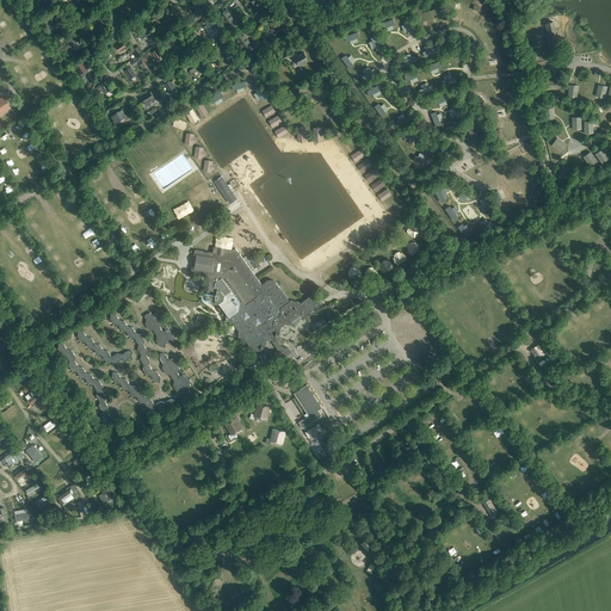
[(261,0),(253,0),(252,1),(258,10),(265,5),(267,8),(272,6),(267,0),(263,0),(261,0)]
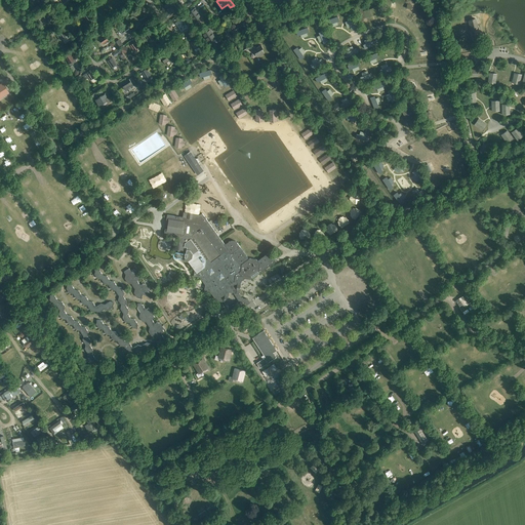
[(172,1),(165,6),(170,14),(177,9),(172,1)]
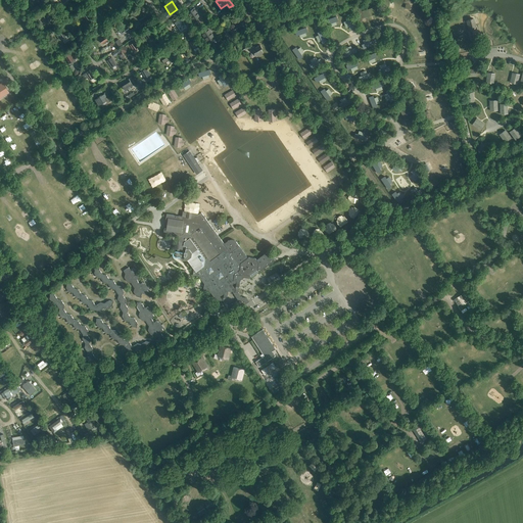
[(184,6),(181,7),(183,10),(192,5),(190,2),(187,4),(187,5),(185,6),(184,6)]
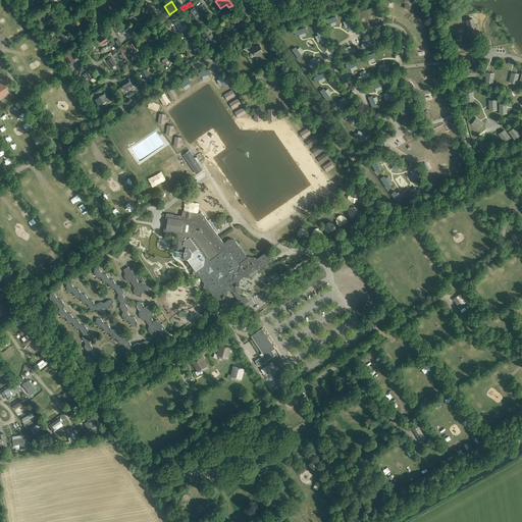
[(32,9),(35,14),(41,10),(37,5),(32,9)]
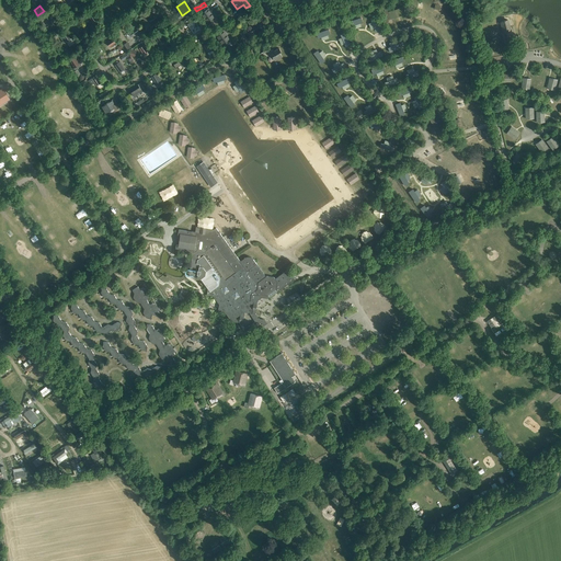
[(390,20),(405,14),(403,8),(388,13),(390,20)]
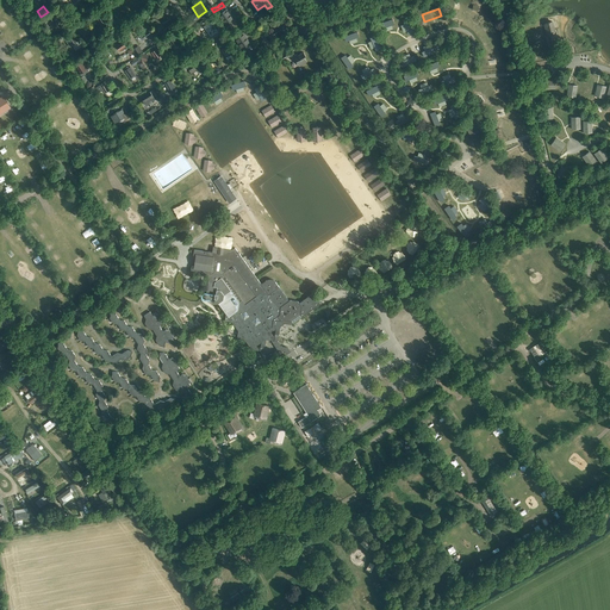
[(219,14),(226,25),(234,20),(226,10),(219,14)]
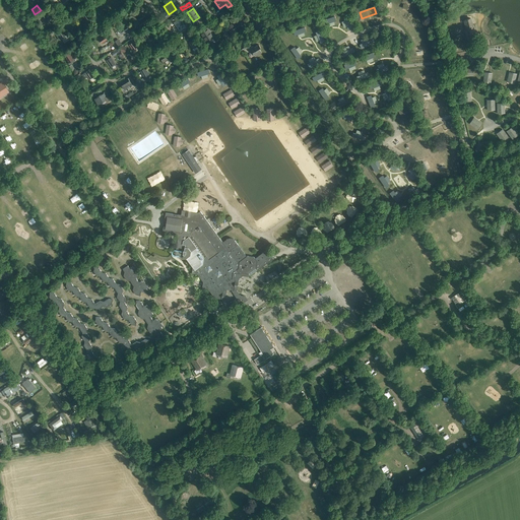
[(90,17),(86,10),(81,14),(85,20),(90,17)]
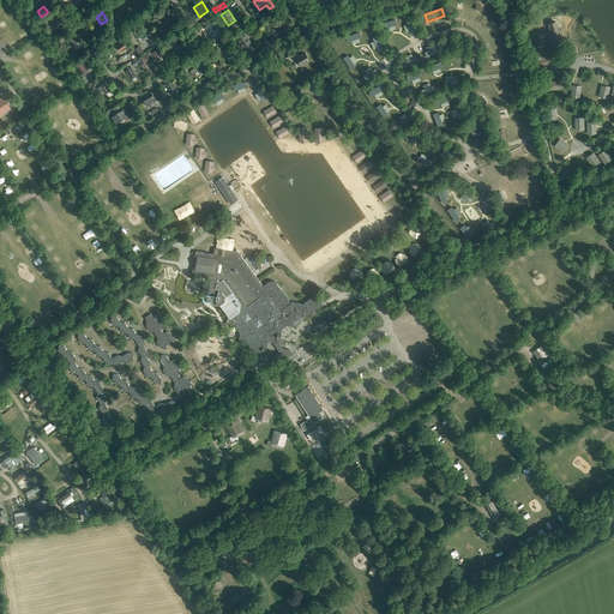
[(58,20),(52,13),(46,17),(52,25),(58,20)]
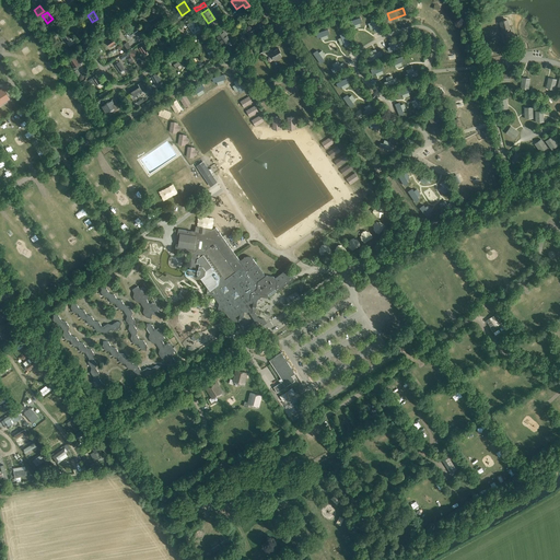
[(161,23),(156,18),(150,23),(153,28),(161,23)]
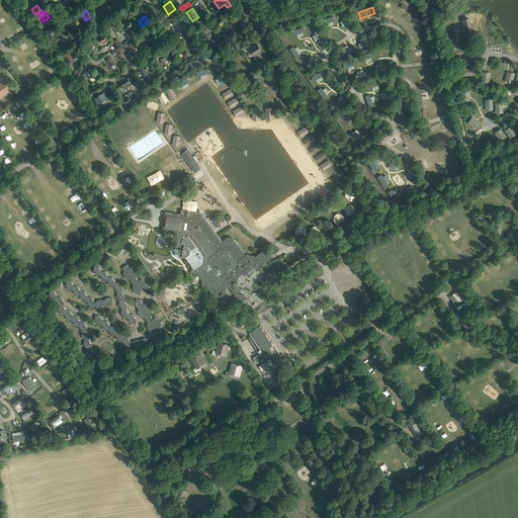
[(334,16),(323,20),(324,24),(335,20),(334,16)]
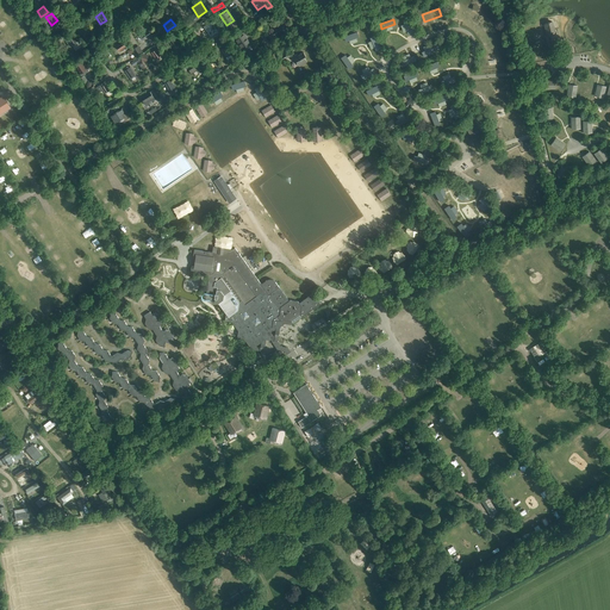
[(211,37),(218,31),(211,20),(204,26),(211,37)]
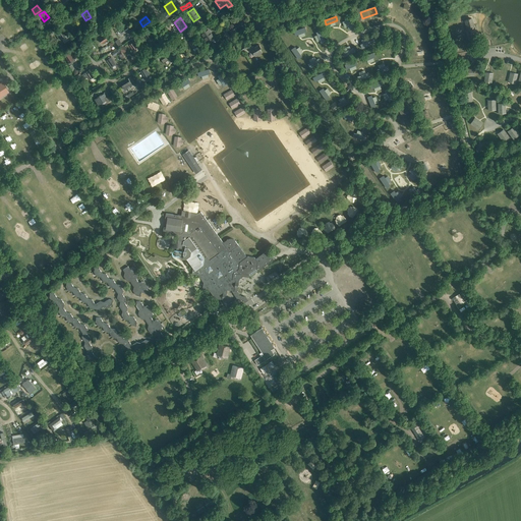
[(475,29),(472,18),(465,20),(467,26),(468,31),(475,29)]
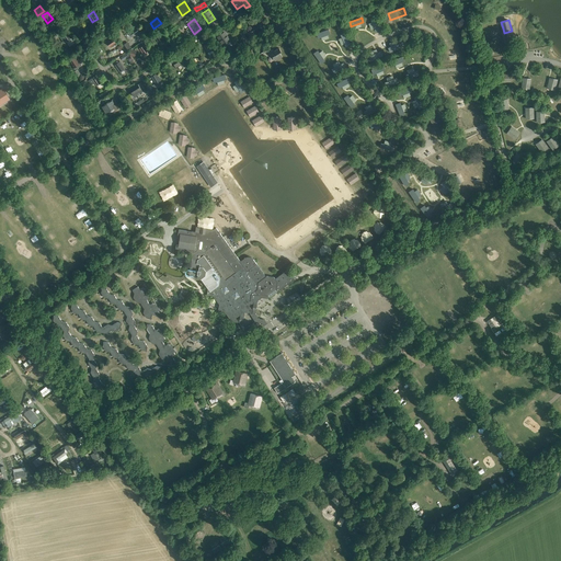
[(256,23),(250,29),(253,34),(261,29),(260,29),(265,25),(262,22),(258,25),(256,23)]
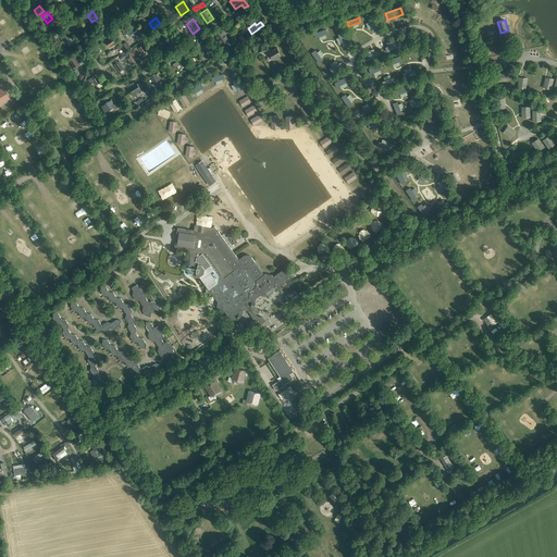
[(130,33),(128,34),(131,36),(132,35),(133,36),(134,35),(134,36),(136,34),(137,36),(140,34),(139,33),(135,26),(128,31),(130,33)]
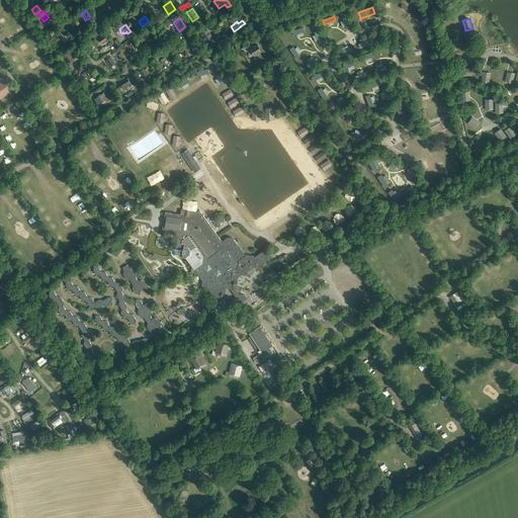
[(293,35),(305,31),(304,26),(292,30),(293,35)]
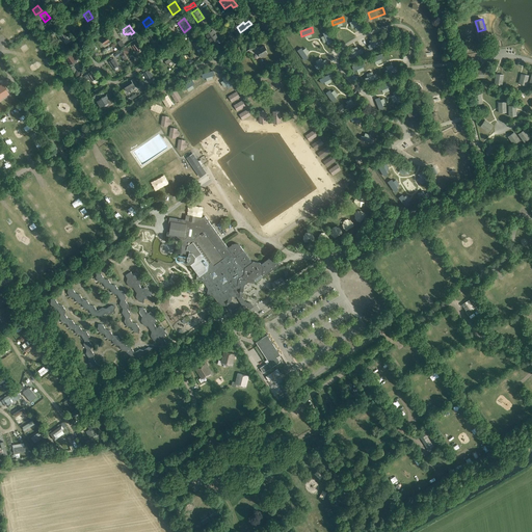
[(212,28),(205,33),(212,43),(218,37),(212,28)]
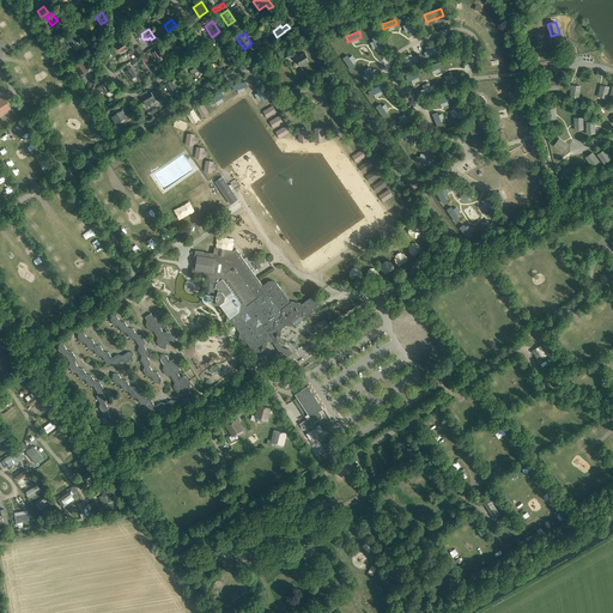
[(79,42),(73,34),(67,38),(72,46),(79,42)]
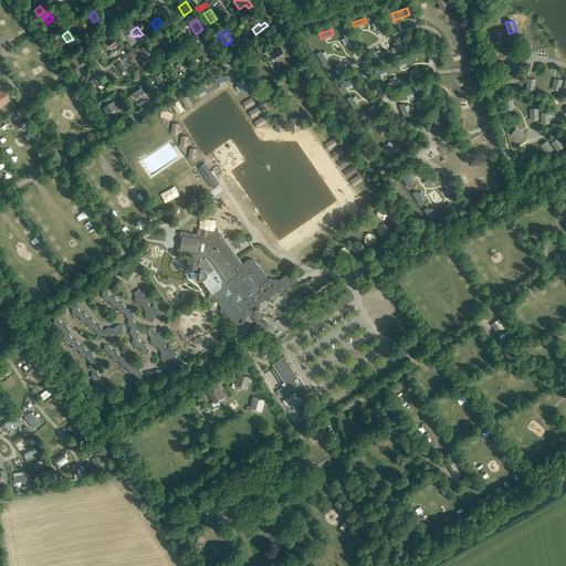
[(344,34),(349,46),(354,44),(348,32),(344,34)]
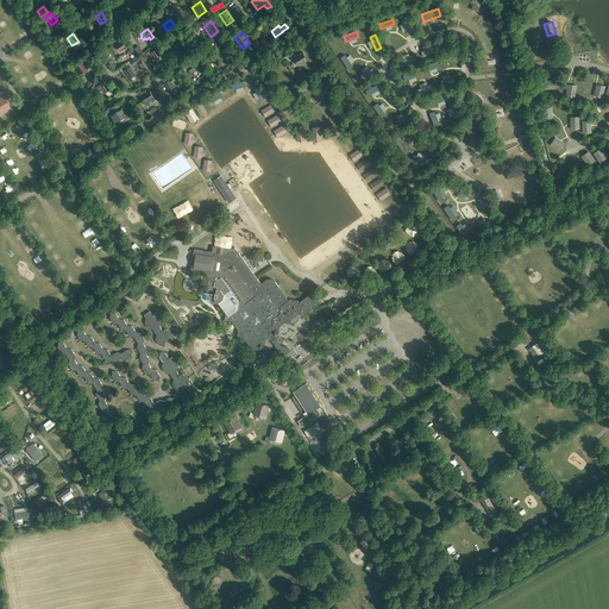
[(179,43),(174,37),(168,41),(173,48),(179,43)]
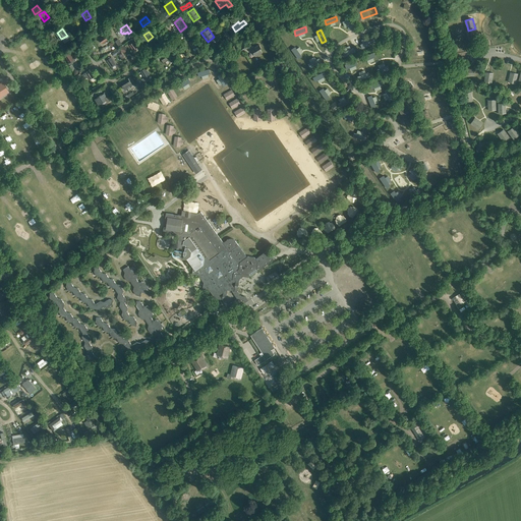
[(104,35),(99,39),(102,44),(108,41),(104,35)]
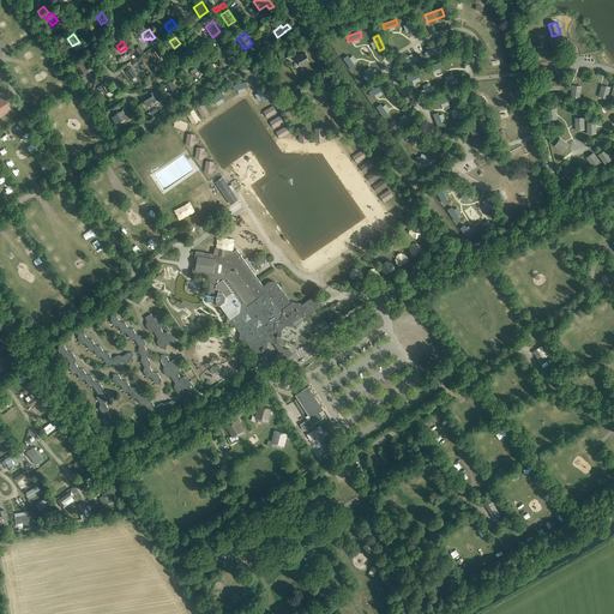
[(229,46),(222,50),(227,58),(228,58),(229,61),(235,58),(234,54),(229,46)]
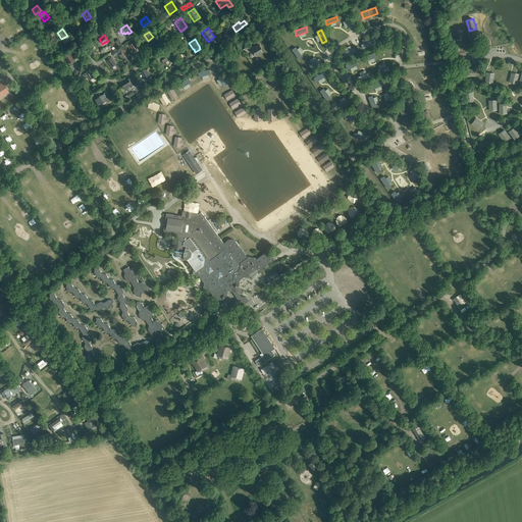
[(371,39),(361,44),(363,48),(373,43),(371,39)]
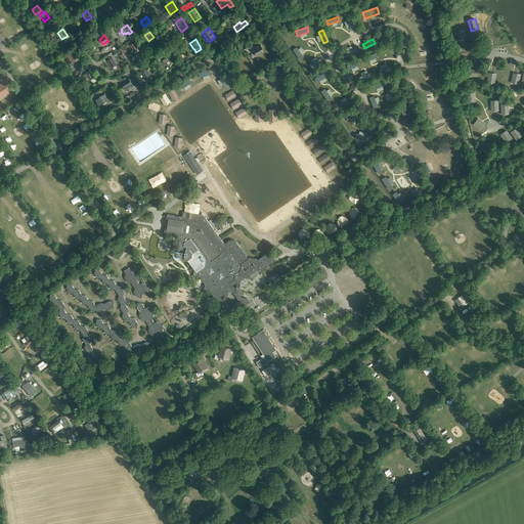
[(18,45),(24,52),(29,48),(25,41),(18,45)]
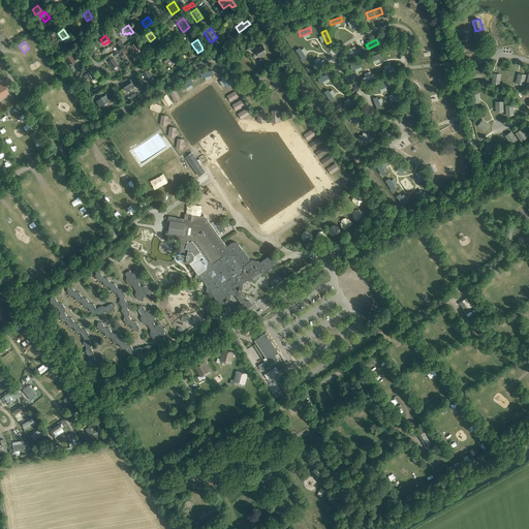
[(136,41),(131,45),(134,51),(141,48),(136,41)]
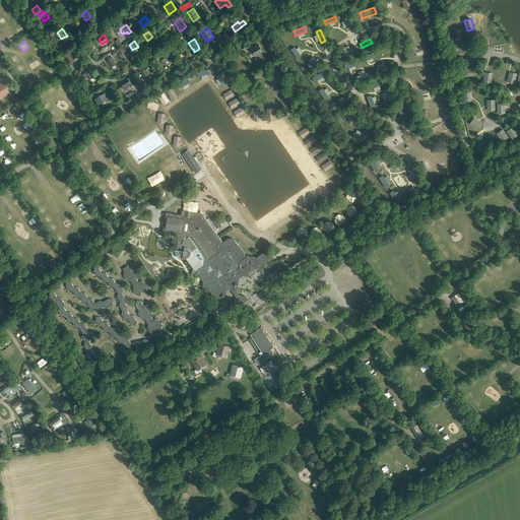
[(41,44),(35,48),(37,53),(44,49),(41,44)]
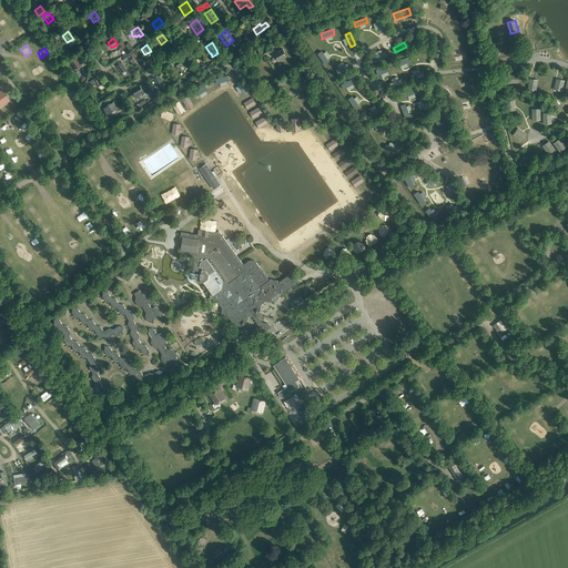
[(276,50),(273,52),(279,61),(286,57),(283,53),(284,52),(283,49),(277,52),(276,50)]
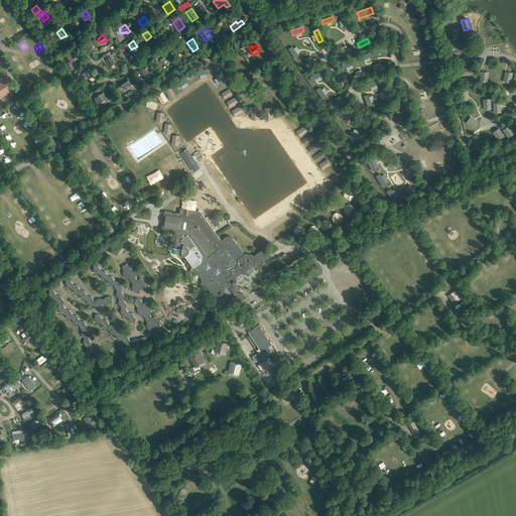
[(299,55),(292,46),(288,49),(295,58),(299,55)]
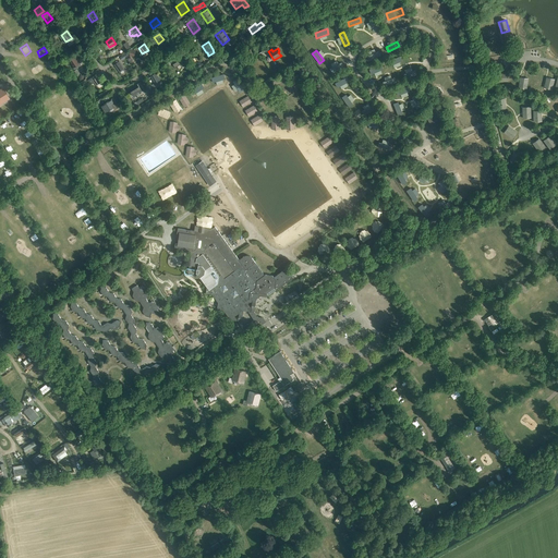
[(378,50),(366,56),(368,60),(380,55),(378,50)]
